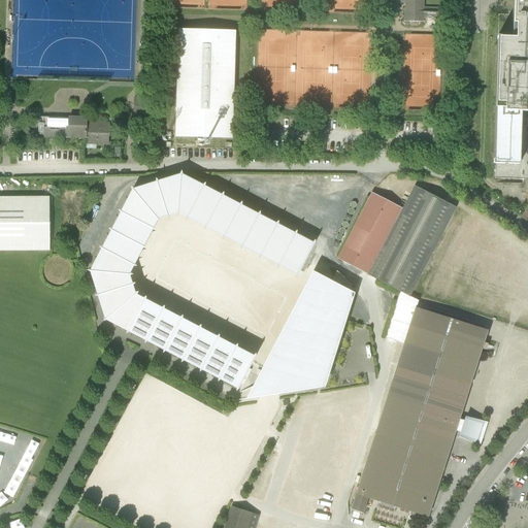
[(392,0),(392,4),(405,4),(404,22),(424,23),(424,19),(439,20),(439,8),(424,8),(424,0),(392,0)]
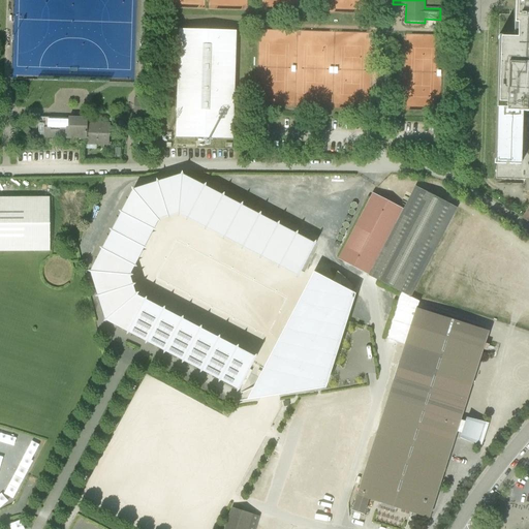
[(495,38),(491,181),(528,181),(528,0),(509,0),(510,8),(509,39),(495,38)]
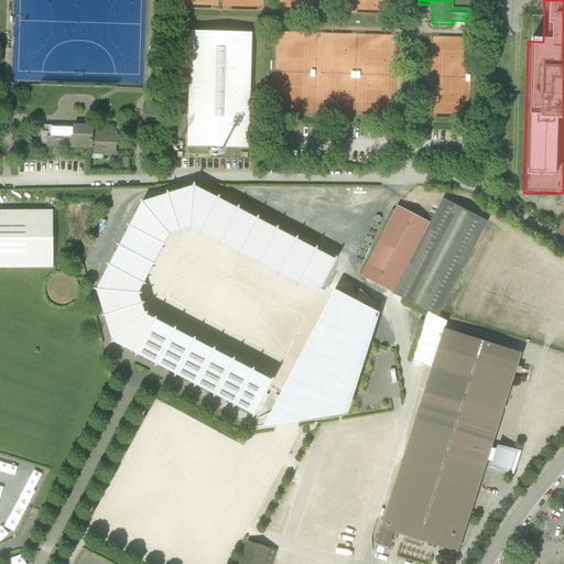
[(193,33),(190,148),(250,149),(253,35),(193,33)]
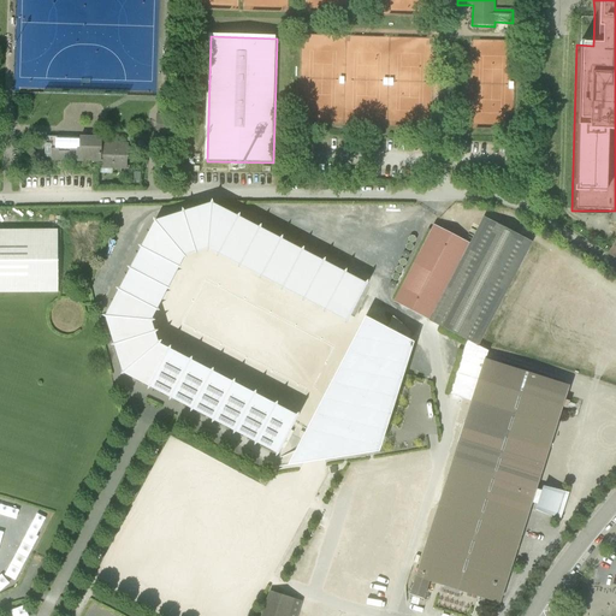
[(53,163),(101,164),(101,170),(129,170),(129,143),(102,142),(102,138),(82,138),(82,152),(53,152),(53,163)]
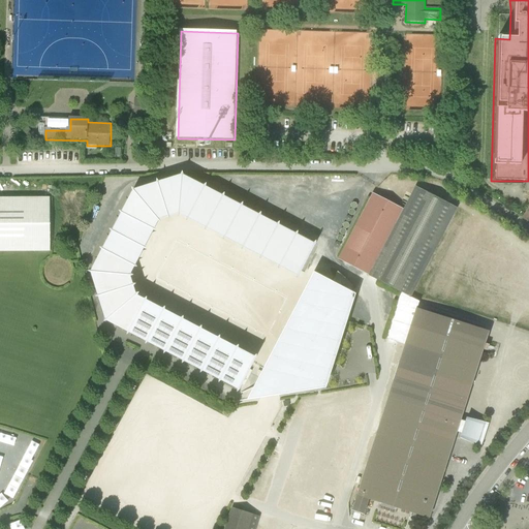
[(133,190),(160,221),(179,215),(183,172),(133,190)]
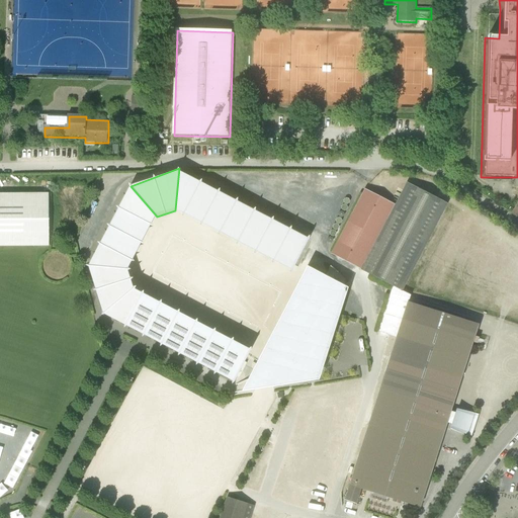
[(312,238),(179,168),(175,210),(292,270),(312,238)]
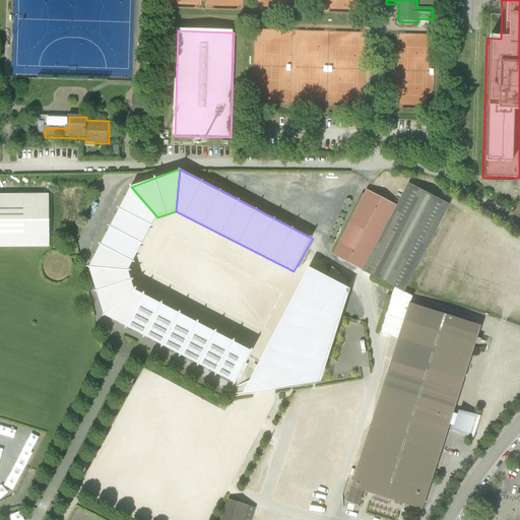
[(408,183),(396,206),(363,270),(394,287),(404,293),(450,204),(408,183)]
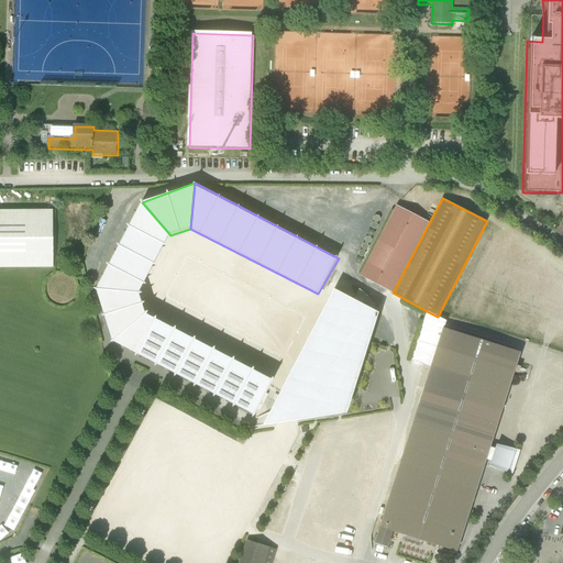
[(170,235),(142,202),(97,289),(140,295),(170,235)]
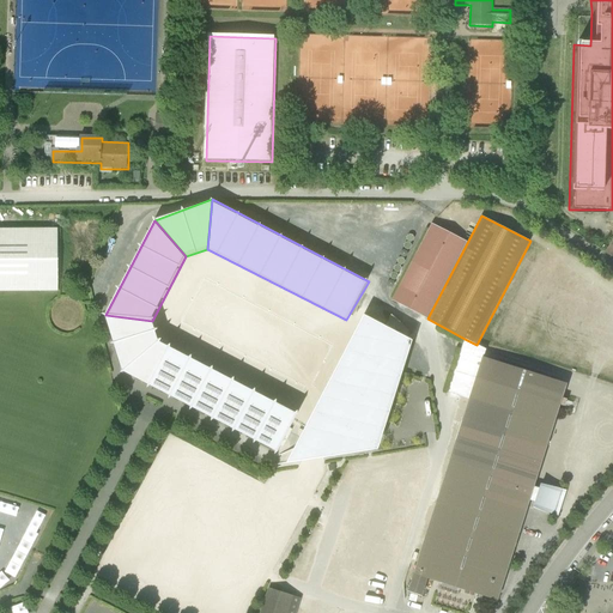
[(390,299),(428,319),(467,243),(430,224),(390,299)]
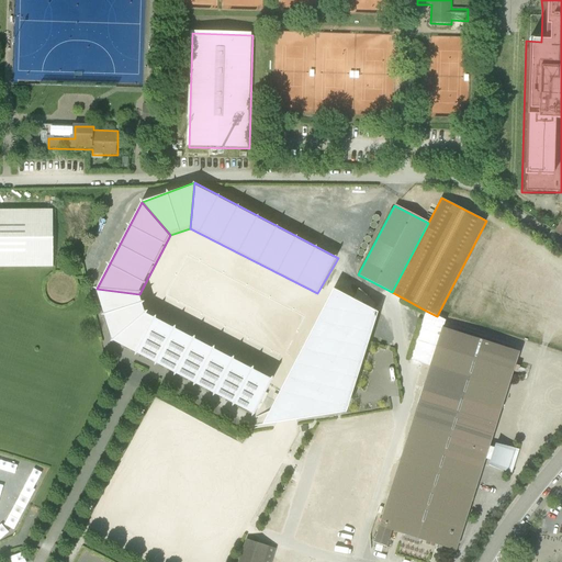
[(53,210),(0,210),(0,268),(54,268),(53,210)]
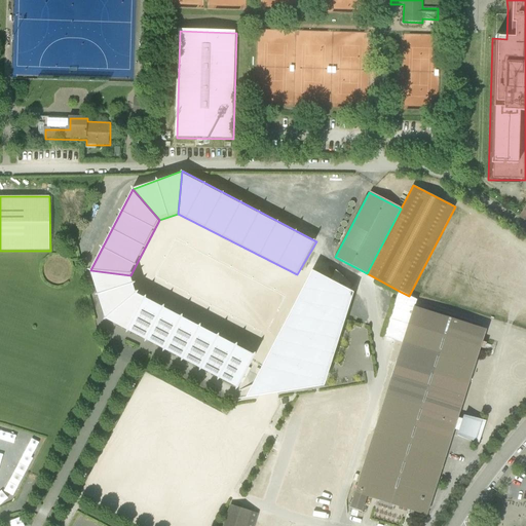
[(137,294),(130,275),(90,270),(105,317),(129,331),(145,298),(137,294)]
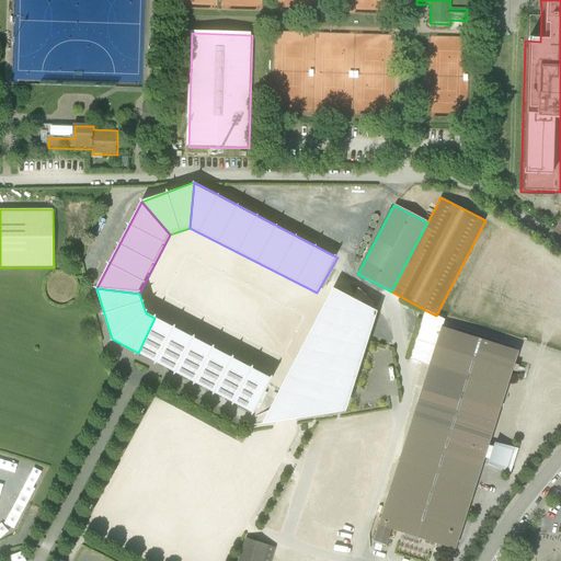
[(379,312),(334,289),(330,299),(271,411),(256,416),(251,426),(264,424),(263,426),(346,413),(369,342),(379,312)]
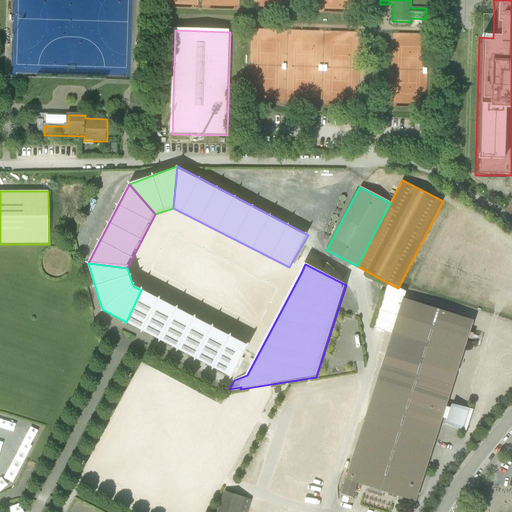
[(382,492),(415,503),(441,423),(466,433),(474,409),(448,402),(473,321),(438,310),(404,299),(407,292),(398,288),(388,283),(375,328),(393,333),(348,481),(382,492)]
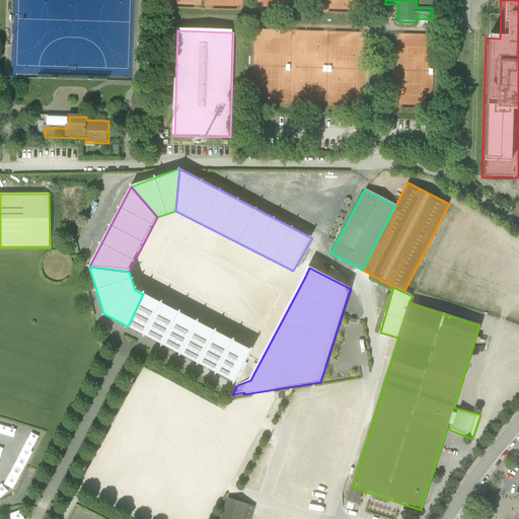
[(253,350),(143,294),(128,326),(234,384),(253,350)]
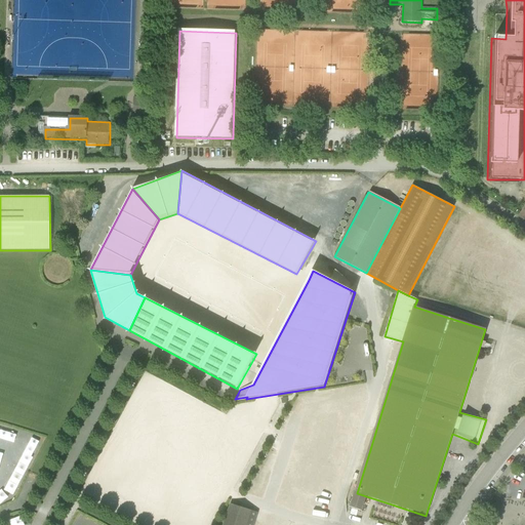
[(0,451),(8,454),(13,433),(0,429),(0,451)]
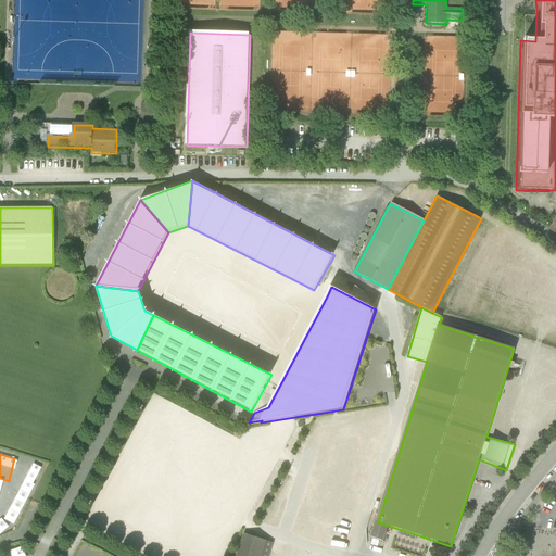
[(32,479),(42,483),(43,481),(41,480),(49,465),(40,460),(32,479)]
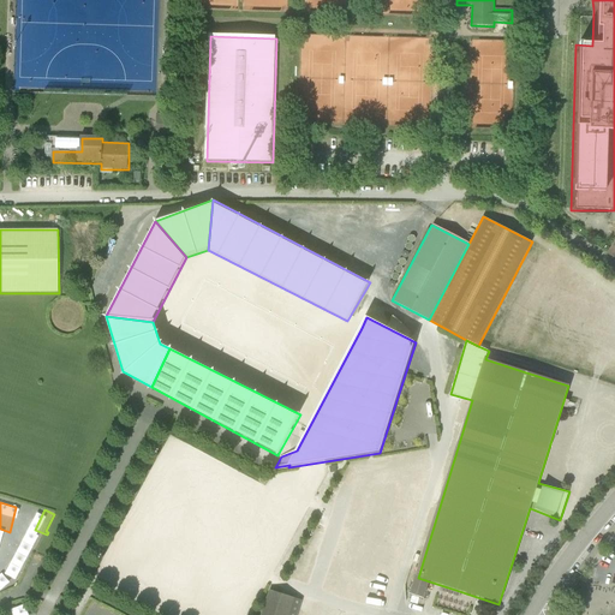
[(0,548),(0,565),(9,567),(13,543),(1,541),(0,548)]
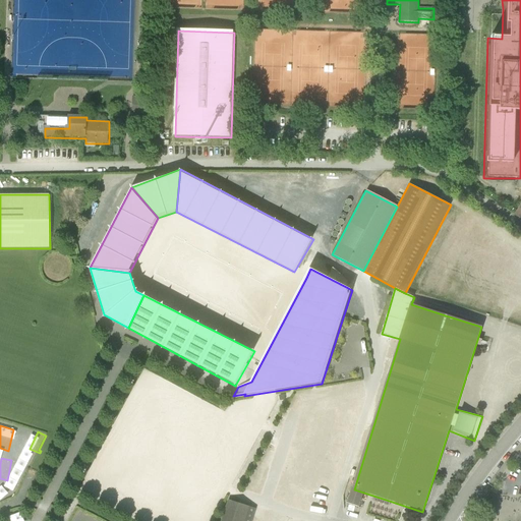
[(227,500),(220,520),(250,520),(255,509),(238,503),(227,500)]
